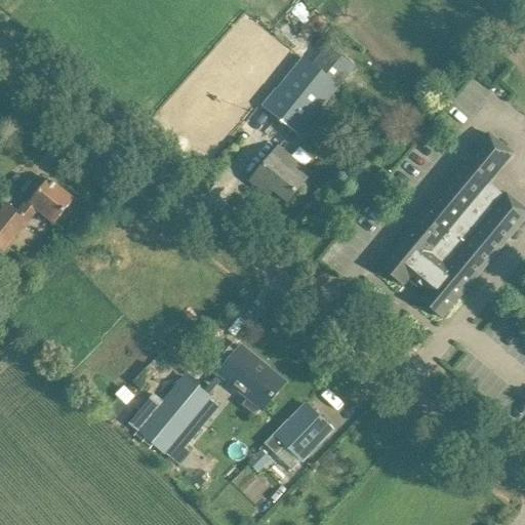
[(298,135),(353,68),(327,47),(285,99),(277,93),(265,109),(298,135)]
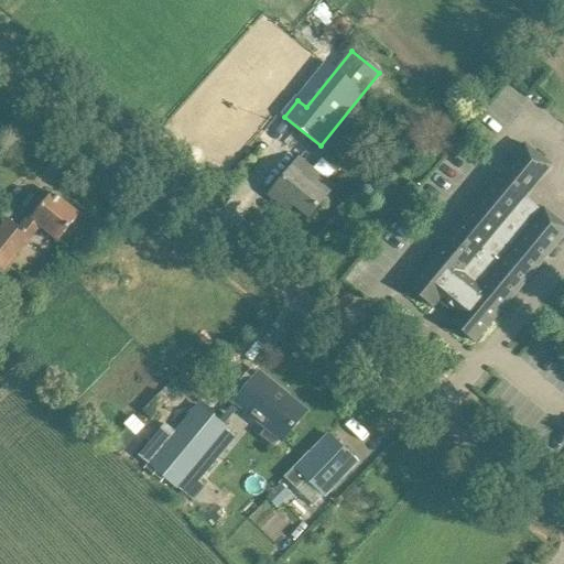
[(525,143),(421,270),(407,286),(433,307),(438,301),(455,315),(449,322),(475,343),(563,236),(563,224),(543,206),(540,209),(525,198),(553,165),(525,143)]
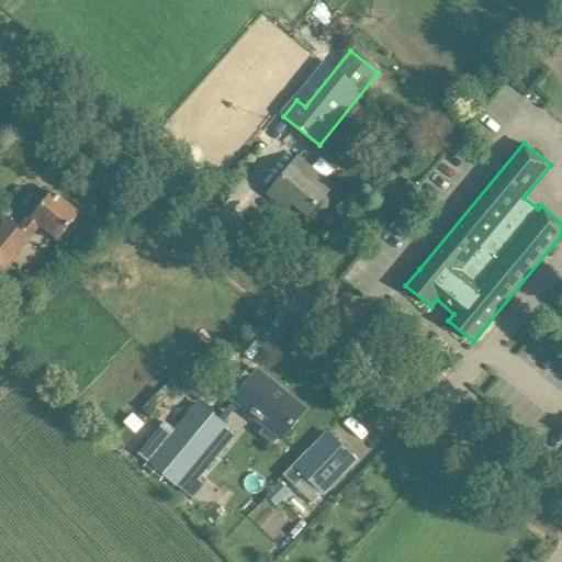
[(333,186),(299,158),(273,189),(307,217),(333,186)]
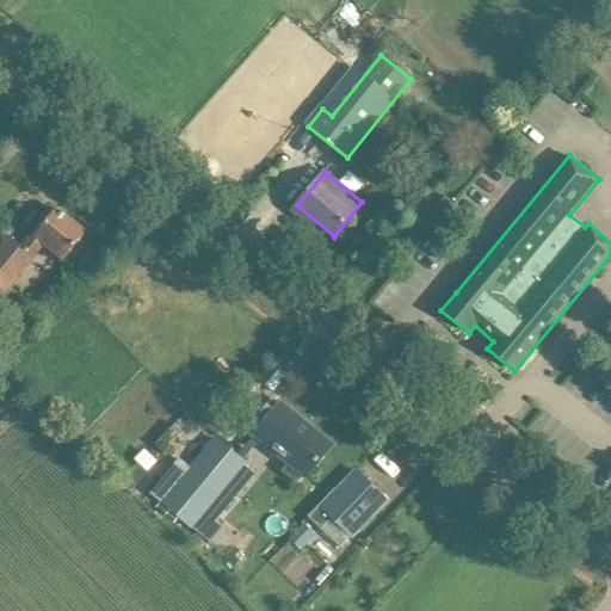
[(8,238),(0,247),(0,297),(44,244),(63,260),(85,234),(56,209),(44,224),(42,222),(22,247),(8,238)]
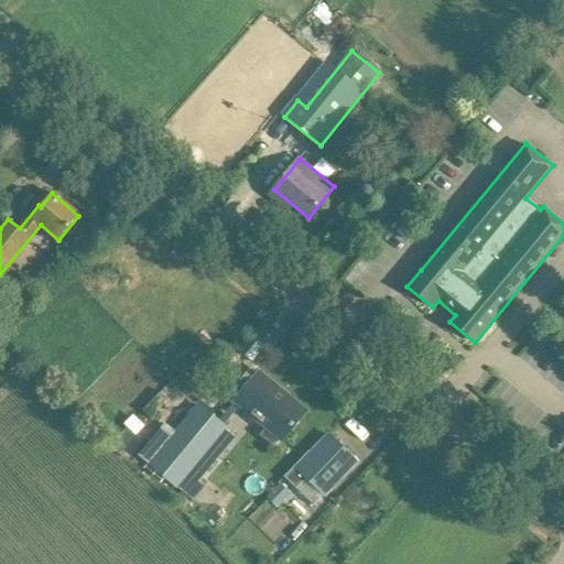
[(282,441),(306,412),(285,396),(283,398),(257,377),(259,375),(259,373),(235,402),(282,441)]
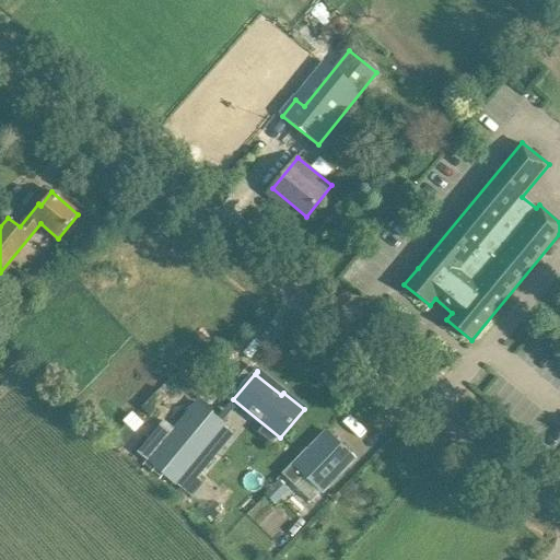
[(165,386),(175,395),(182,386),(172,378),(165,386)]
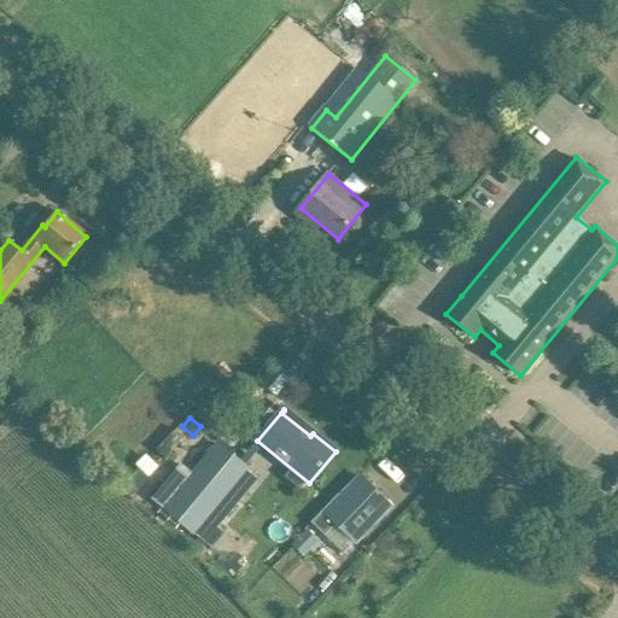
[(180,466),(152,501),(165,511),(164,512),(209,546),(219,532),(217,531),(260,478),(249,470),(217,445),(203,464),(198,470),(192,476),(180,466)]
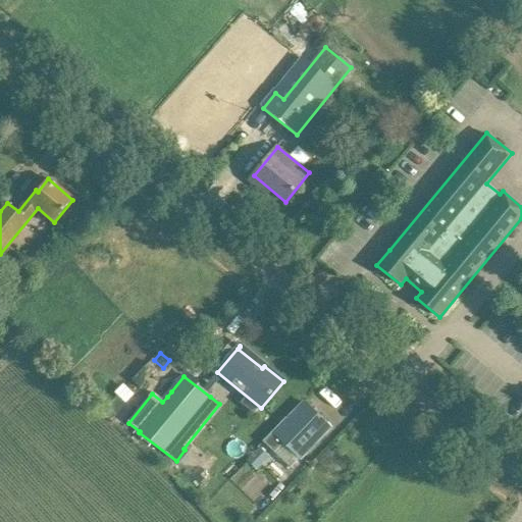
[(285,418),(263,442),(274,453),(283,444),(299,459),(329,427),(305,403),(288,421),(285,418)]
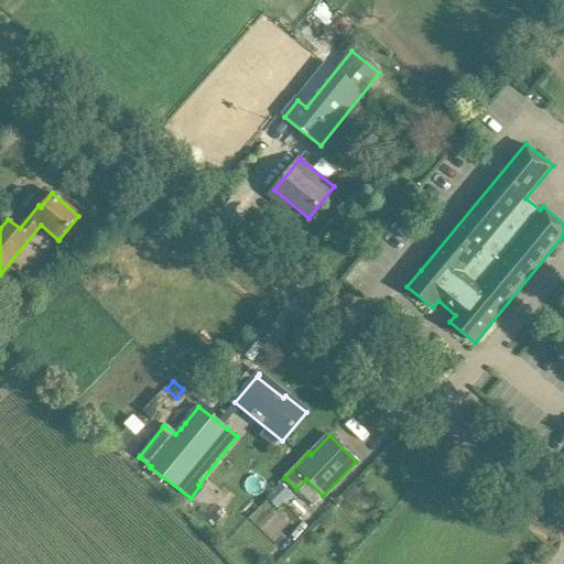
[(203,519),(210,527),(215,522),(217,523),(223,519),(224,512),(219,507),(213,506),(208,510),(207,516),(206,514),(203,519)]
